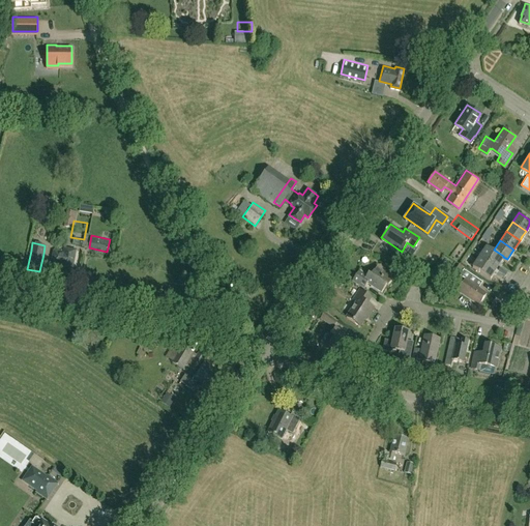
[(499,263),(503,257),(503,256),(494,250),(486,244),(481,251),(479,255),(493,264),(495,260),(499,263)]
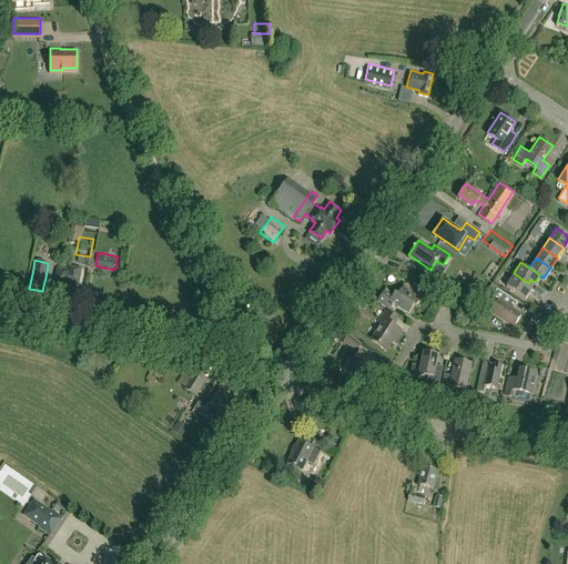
[(77,293),(82,265),(71,263),(69,263),(68,265),(59,263),(54,283),(64,285),(63,290),(71,292),(77,293)]
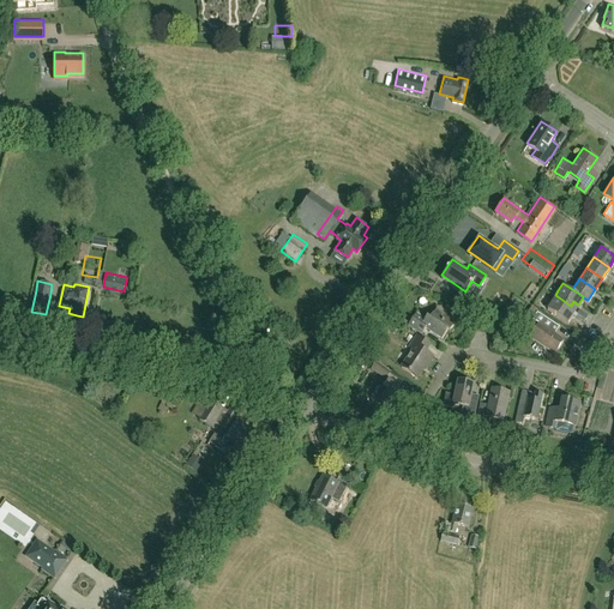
[(569,309),(571,306),(555,295),(553,299),(547,306),(567,320),(573,312),(569,309)]
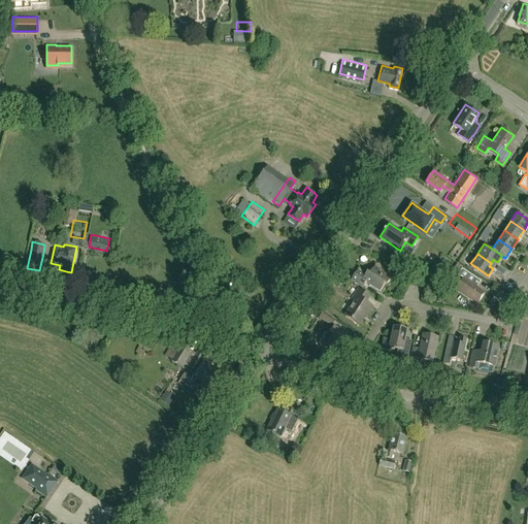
[(476,275),(463,267),(465,265),(458,261),(457,260),(452,268),(458,271),(463,275),(455,288),(476,301),(485,289),(472,282),(476,275)]
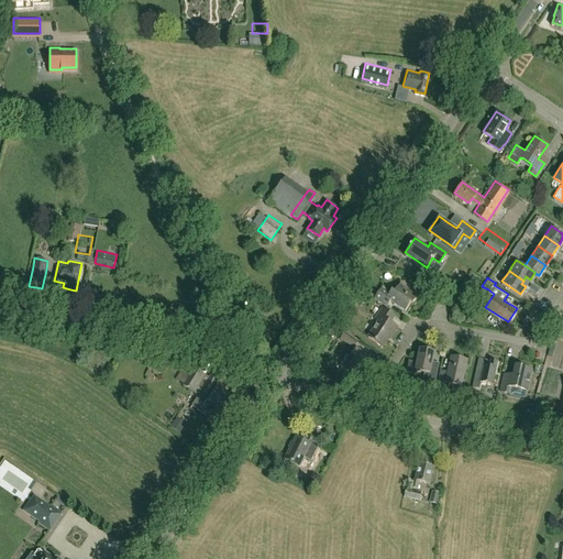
[(411,302),(418,293),(406,284),(405,285),(398,281),(393,288),(390,287),(388,289),(381,285),(374,295),(386,303),(390,298),(405,307),(410,300),(411,302)]
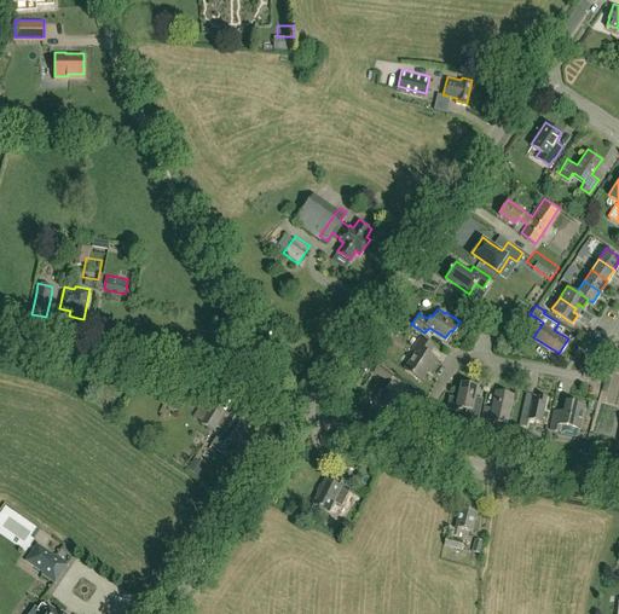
[(281,347),(289,336),(281,329),(272,340),(281,347)]
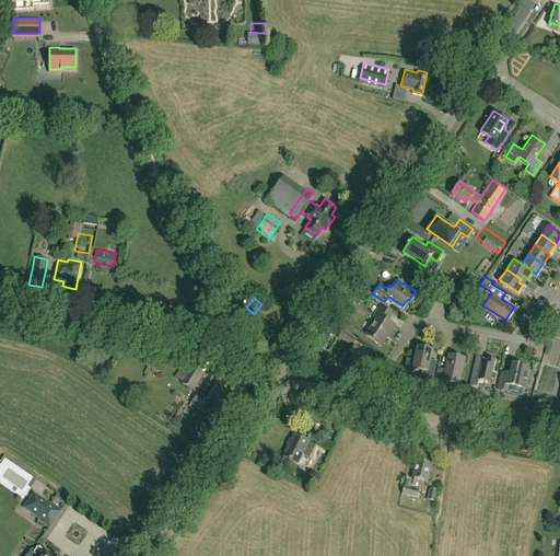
[(376,316),(365,332),(380,342),(386,331),(388,332),(394,322),(387,317),(392,311),(380,302),(373,313),(376,316)]
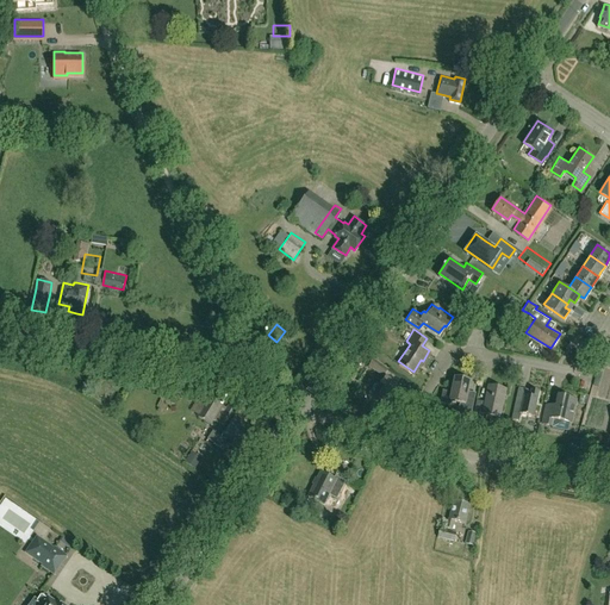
[(369,363),(384,373),(388,367),(374,356),(369,363)]
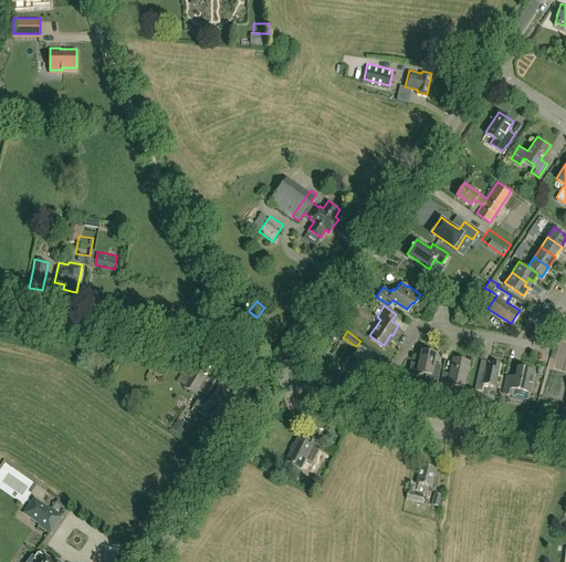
[(358,347),(353,355),(350,355),(349,355),(344,363),(344,364),(350,368),(352,367),(365,376),(367,373),(369,373),(369,370),(370,368),(374,371),(380,363),(358,347)]
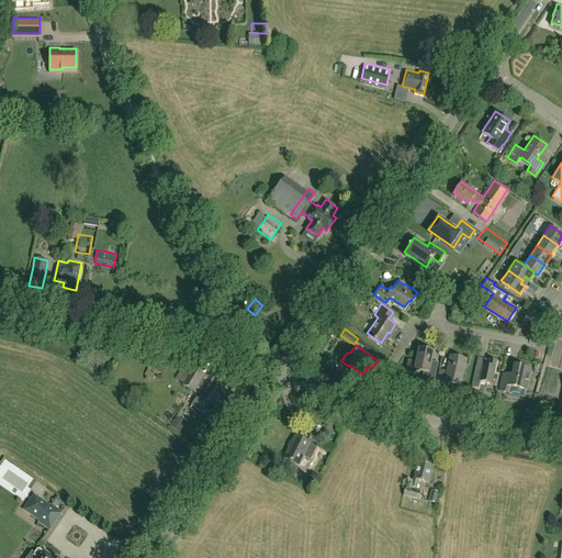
[(434,380),(437,364),(429,361),(433,349),(418,346),(416,359),(407,357),(405,369),(414,371),(415,367),(424,368),(422,377),(434,380)]
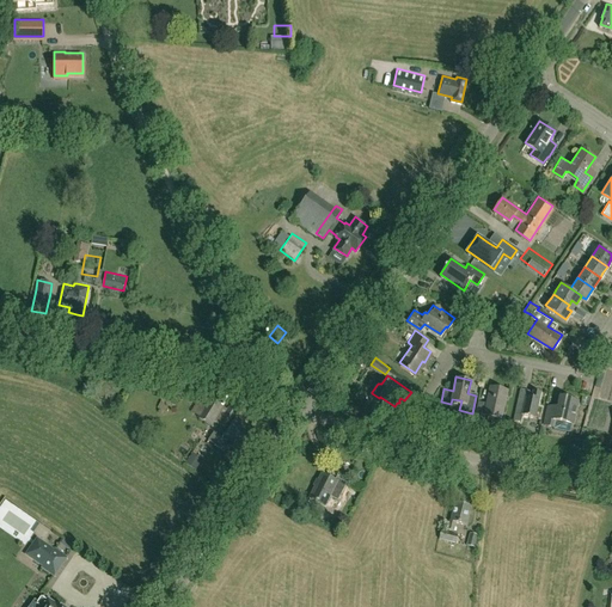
[(500,416),(506,388),(490,385),(487,400),(478,399),(473,416),(485,418),(487,412),(500,416)]
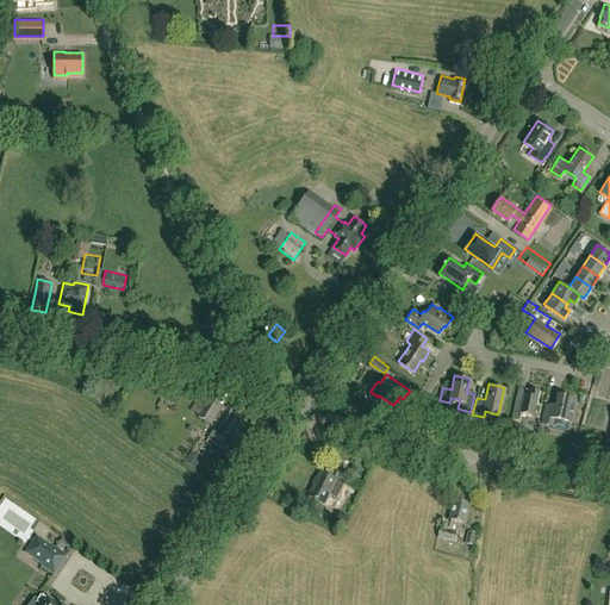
[(533,413),(539,388),(518,385),(511,416),(518,417),(520,411),(533,413)]
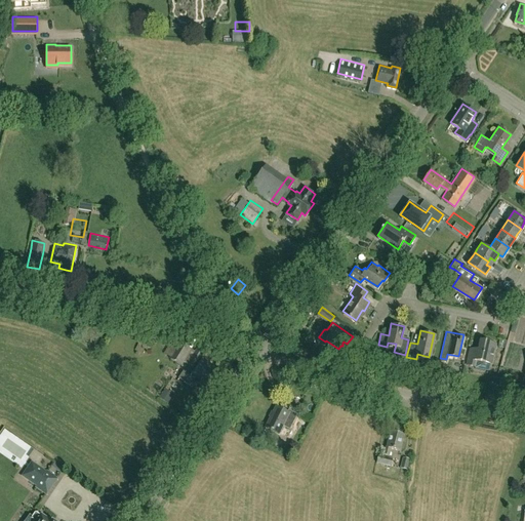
[(191,347),(179,339),(182,336),(174,334),(170,341),(168,344),(164,351),(170,355),(170,356),(182,363),(184,359),(196,366),(192,374),(184,368),(178,375),(189,383),(194,375),(210,388),(215,381),(223,371),(201,356),(208,344),(201,339),(195,350),(191,348),(191,347)]
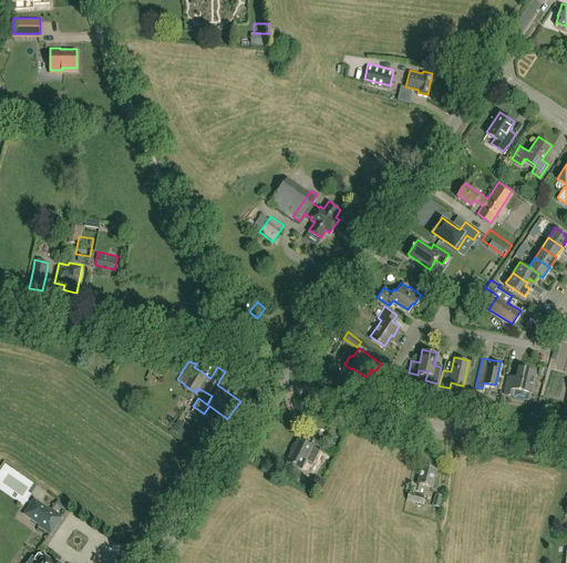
[(529,390),(531,390),(535,369),(518,366),(516,375),(507,374),(503,391),(513,392),(512,395),(527,398),(529,390)]
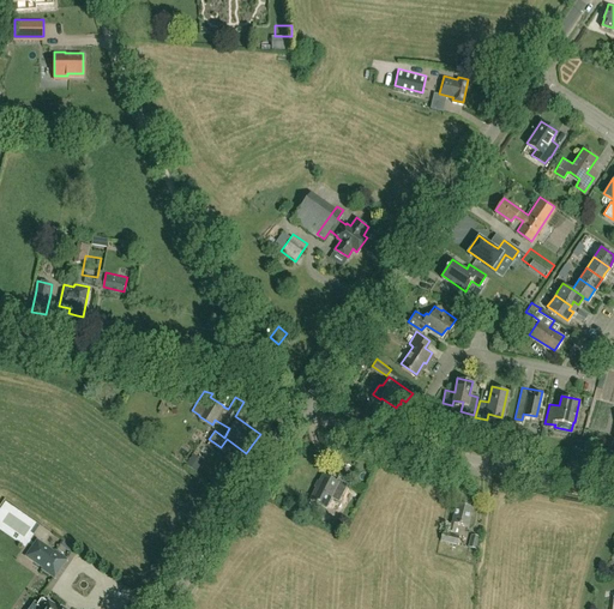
[(323,472),(309,496),(325,505),(331,494),(338,499),(348,481),(337,476),(336,480),(323,472)]
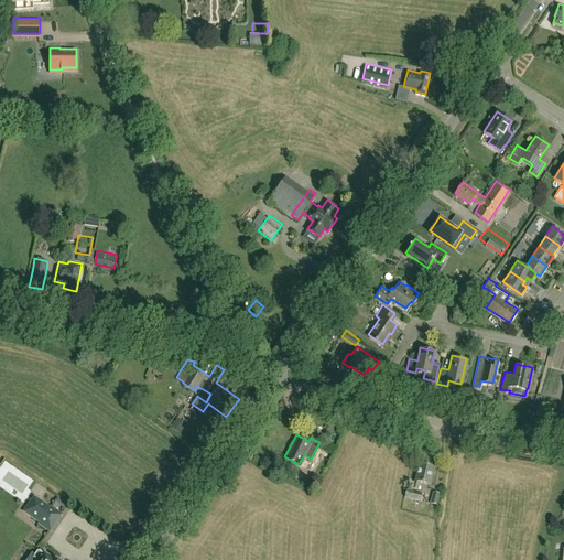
[(420,480),(430,482),(434,464),(420,461),(415,477),(413,477),(411,485),(418,487),(420,480)]
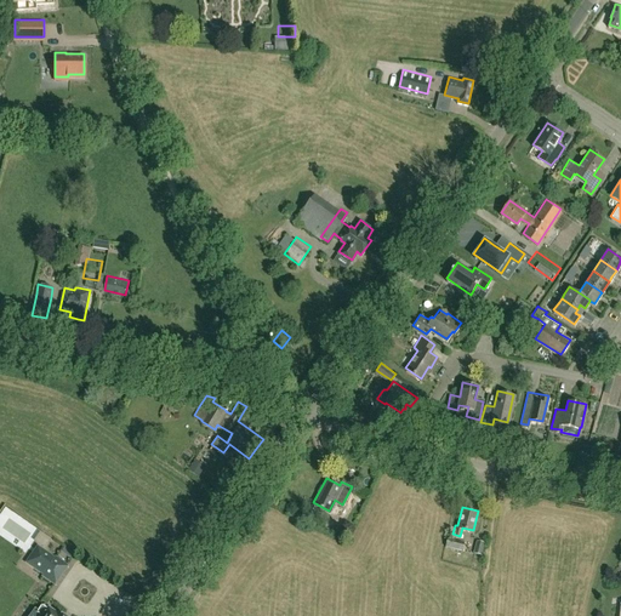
[(323,522),(331,525),(335,518),(328,513),(323,522)]
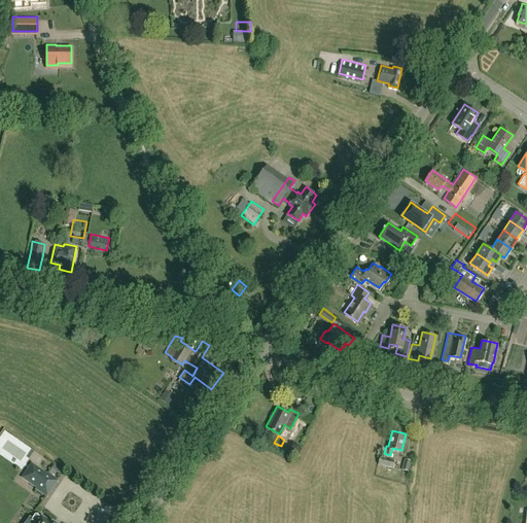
[(394,458),(380,454),(378,461),(392,465),(394,458)]
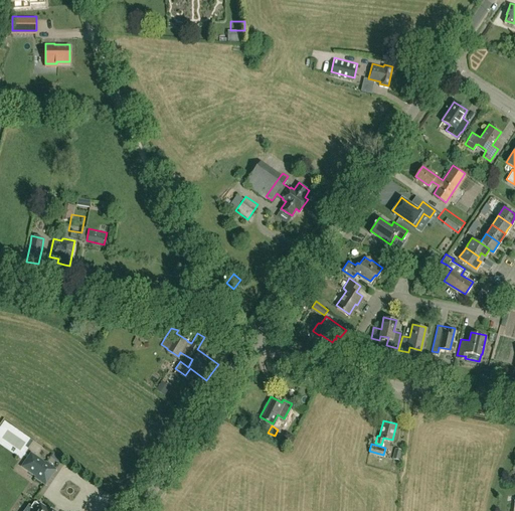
[(395,447),(393,457),(398,458),(401,448),(395,447)]
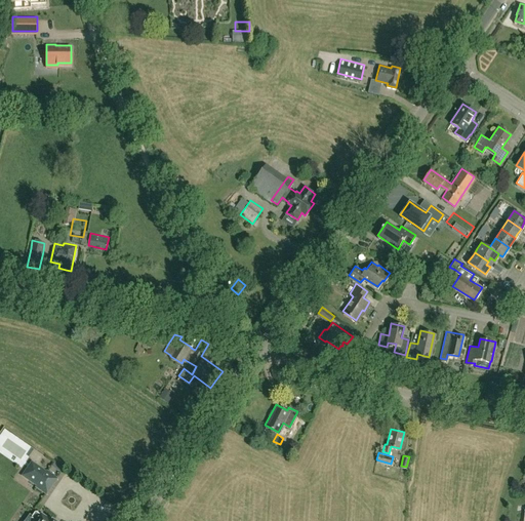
[(36,484),(46,491),(56,476),(47,469),(46,470),(32,459),(23,473),(37,483),(36,484)]
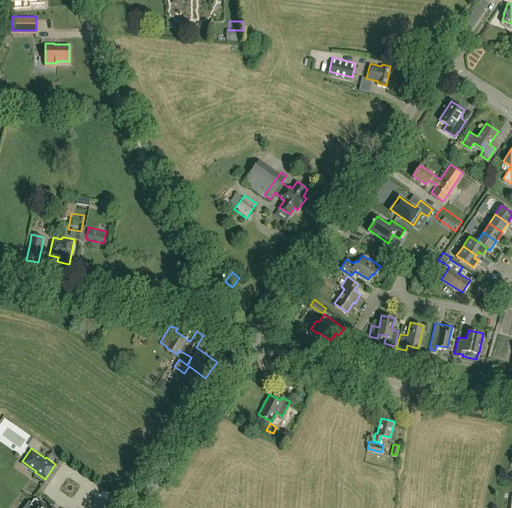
[(34,497),(30,503),(35,506),(33,507),(53,507),(49,505),(40,499),(39,500),(34,497)]
